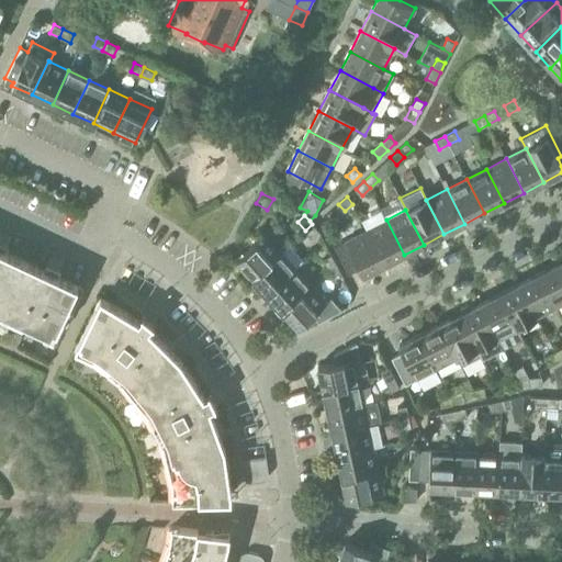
[(384,265),(404,255),(386,220),(367,231),(384,265)]
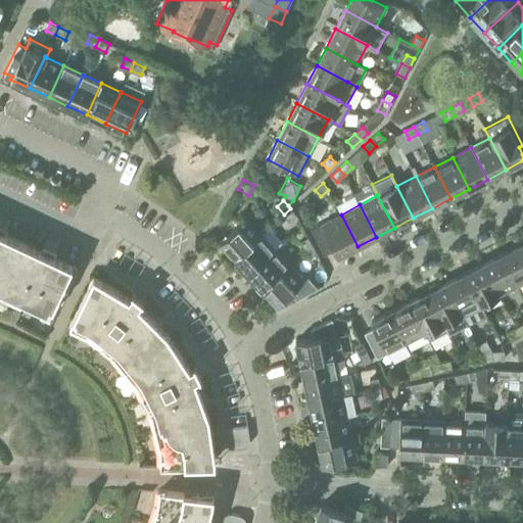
[(297,216),(290,208),(284,215),(291,222),(297,216)]
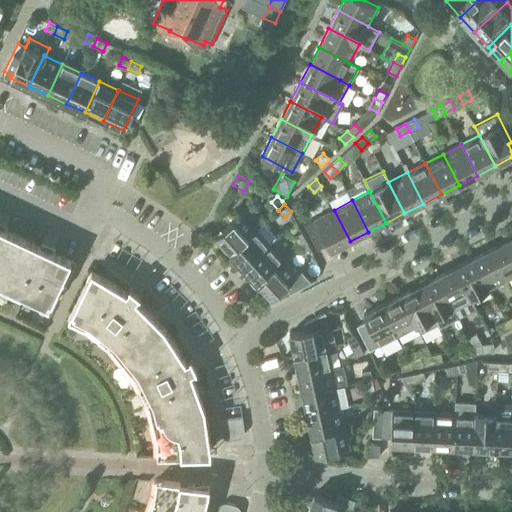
[(216,237),(230,253),(256,229),(263,222),(249,207),(216,237)]
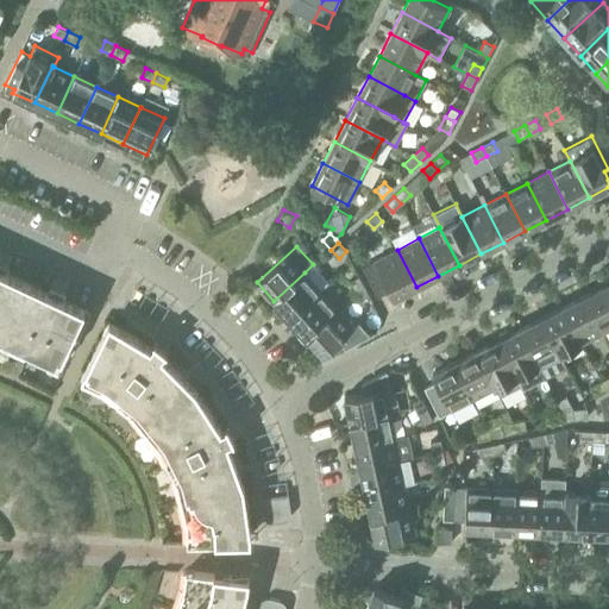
[(394,299),(416,287),(397,250),(363,267),(378,296),(389,290),(394,299)]
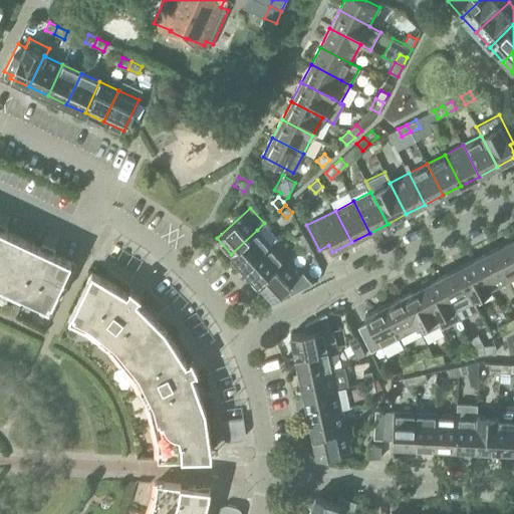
[(0,285),(22,238),(4,230),(6,225),(7,225),(11,218),(0,212),(0,285)]
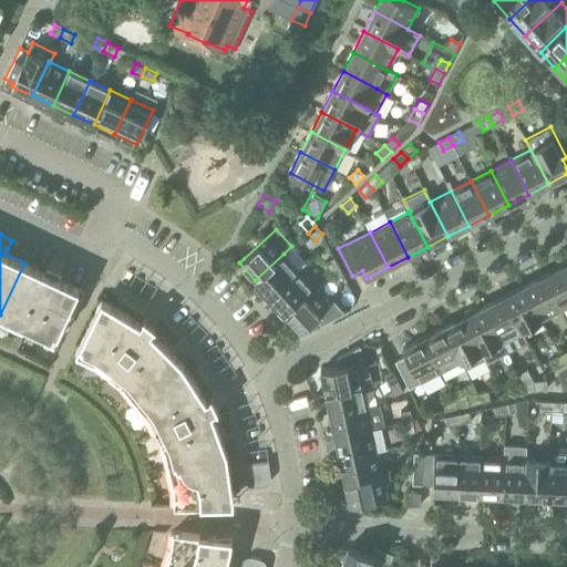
[(298,270),(284,254),(255,280),(269,296),(298,270)]
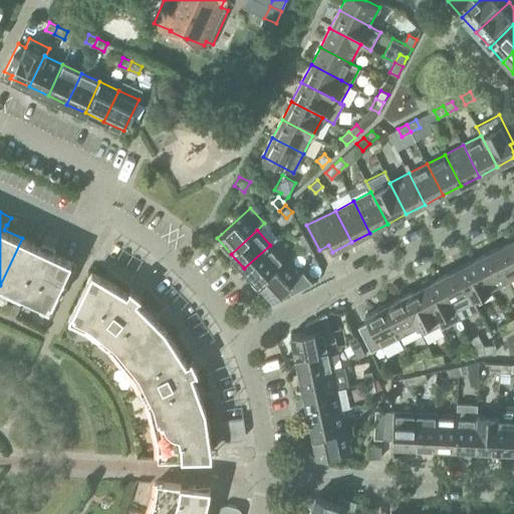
[(300,246),(308,242),(303,233),(295,237),(300,246)]
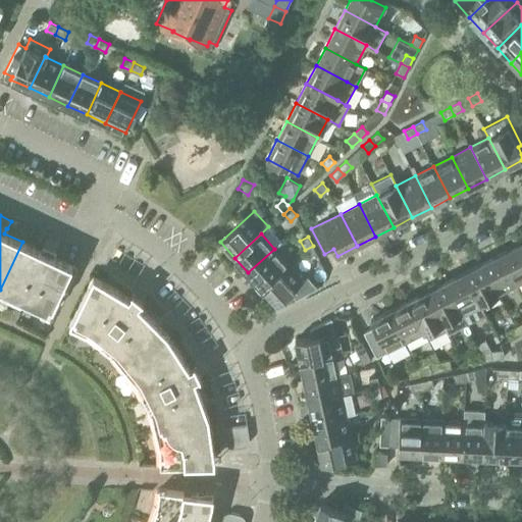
[(77,268),(53,256),(55,251),(56,252),(60,245),(46,238),(43,246),(44,246),(42,251),(22,242),(0,290),(0,292),(7,296),(9,292),(42,307),(40,311),(49,315),(56,300),(61,302),(77,268)]
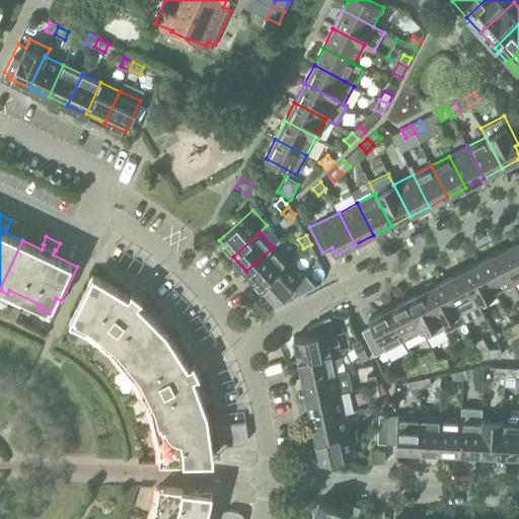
[(518,245),(517,242),(499,251),(515,283),(518,280),(518,245)]
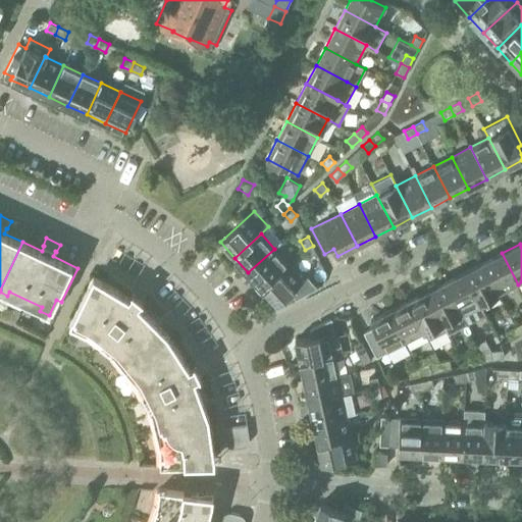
[(313,246),(305,250),(310,259),(317,256),(313,246)]
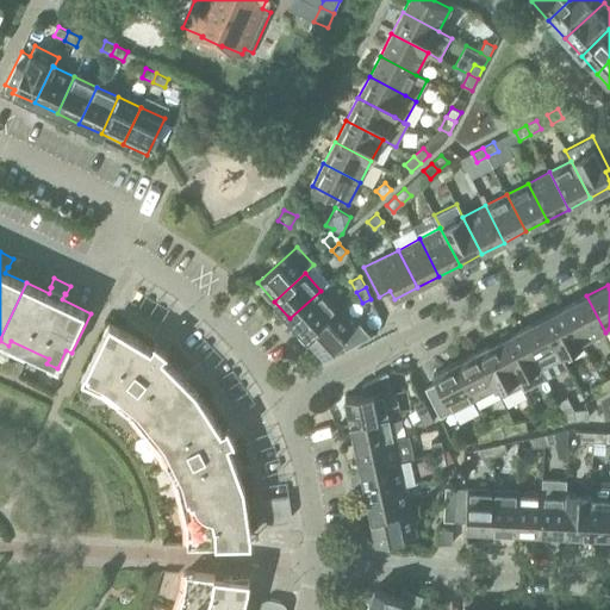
[(290,318),(306,337),(337,309),(321,291),(290,318)]
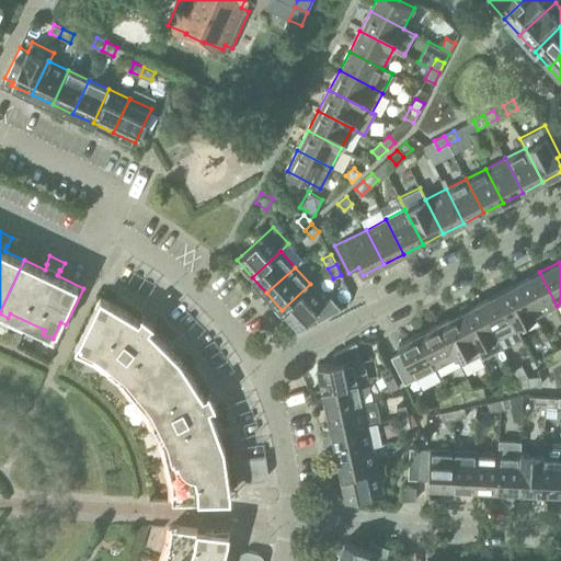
[(536,316),(557,306),(539,272),(519,283),(536,316)]
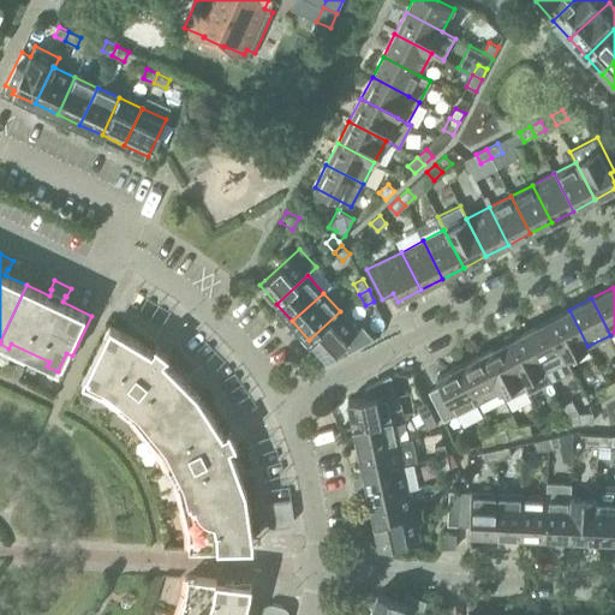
[(569,310),(547,321),(566,358),(587,346),(569,310)]
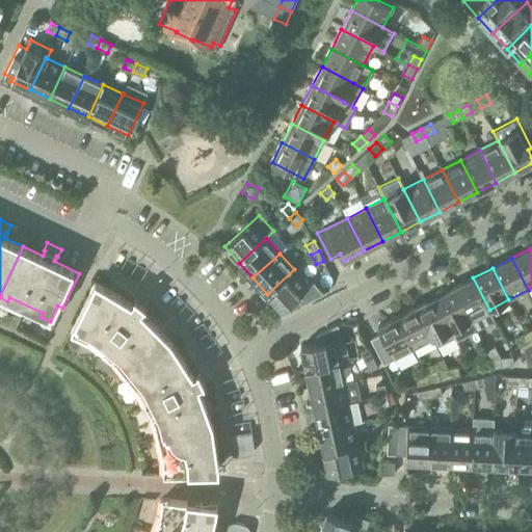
[(313,281),(308,285),(294,269),(267,294),(283,311),(296,298),(301,304),(323,293),(313,281)]
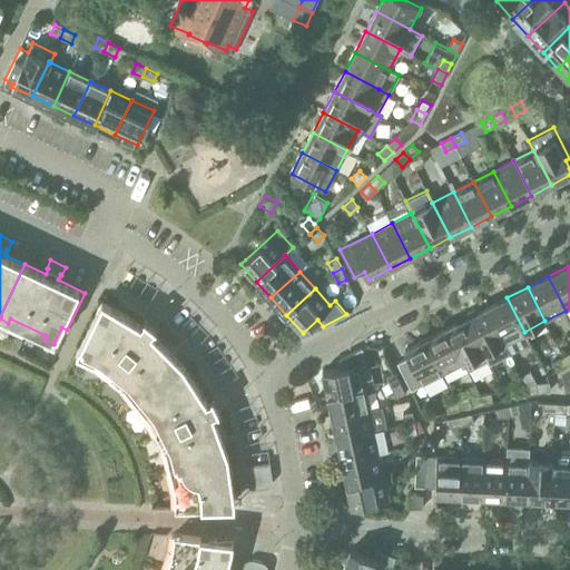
[(524,332),(507,297),(485,308),(503,343),(504,342),(510,354),(530,343),(524,332)]
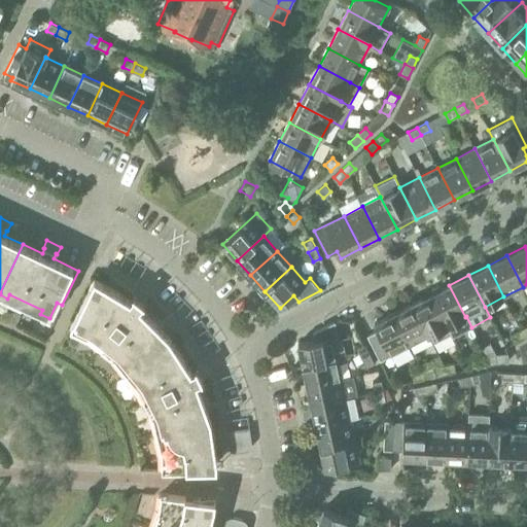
[(113,356),(126,372),(169,337),(140,307),(143,304),(144,305),(145,304),(133,294),(132,295),(133,296),(131,300),(95,278),(70,328),(89,338),(113,356)]
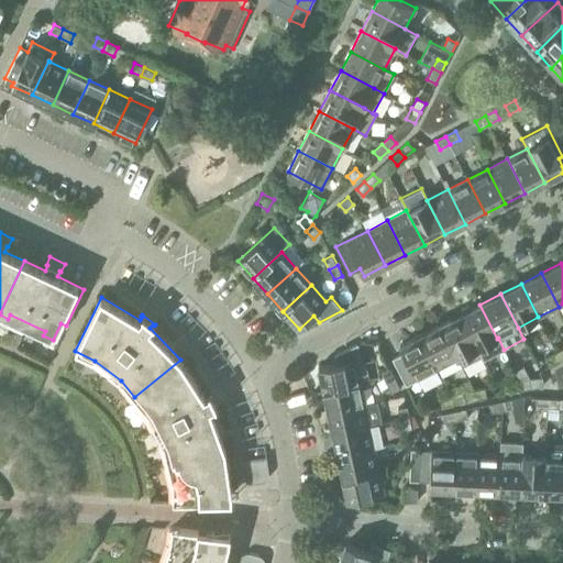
[(498,338),(497,339),(479,305),(460,315),(477,349),(478,348),(482,355),(484,360),(504,350),(498,338)]
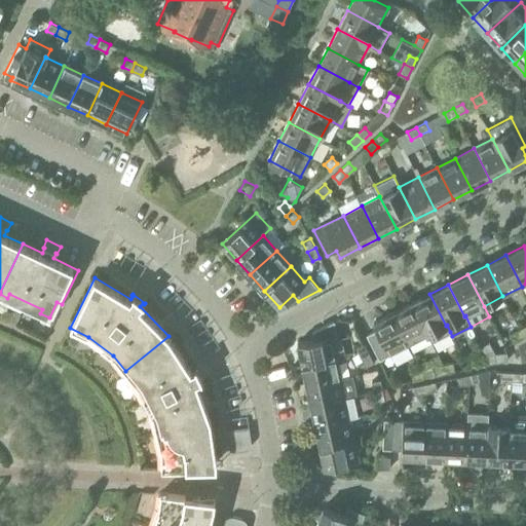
[(447,325),(446,326),(429,294),(412,303),(427,335),(431,342),(450,332),(447,325)]
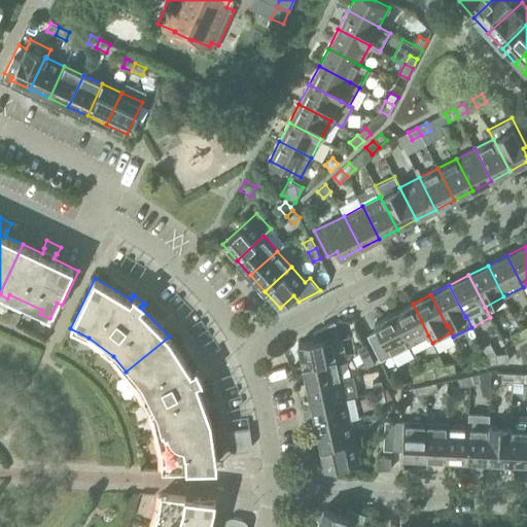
[(413,304),(393,313),(410,345),(428,336),(413,304)]
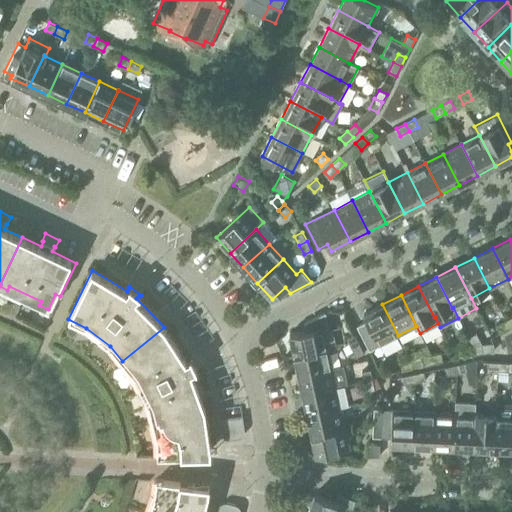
[(16,315),(20,305),(15,303),(11,312),(16,315)]
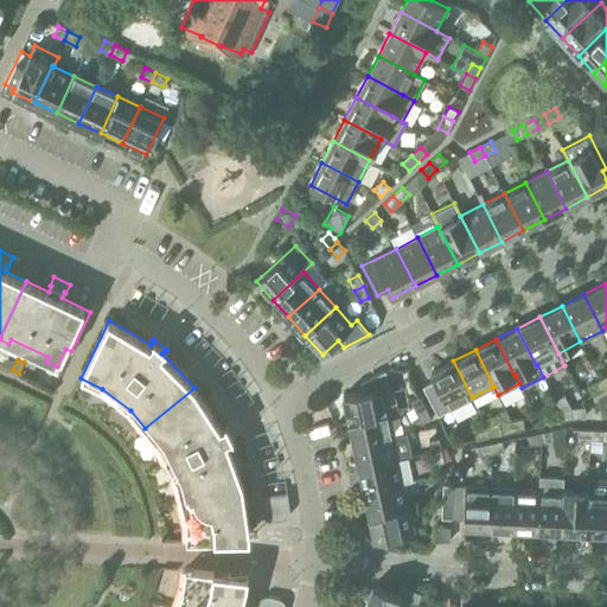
[(438,414),(472,397),(453,360),(430,372),(435,379),(423,385),(438,414)]
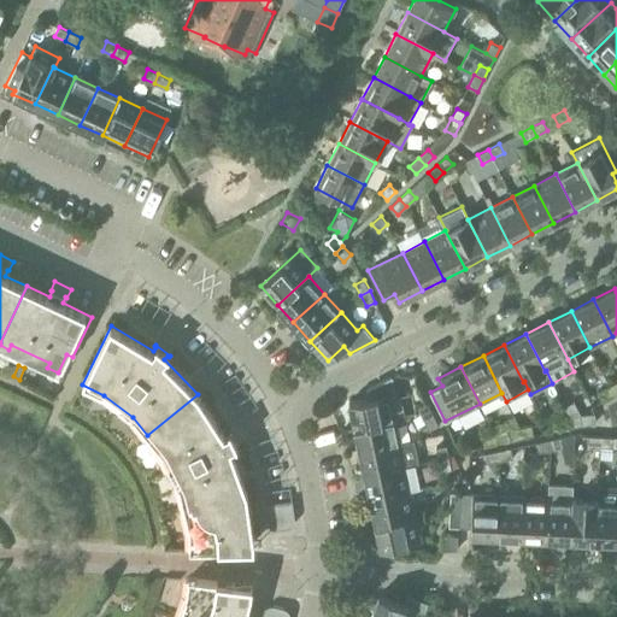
[(350,403),(354,428),(395,419),(391,395),(395,394),(392,382),(393,382),(392,377),(366,389),(369,399),(350,403)]
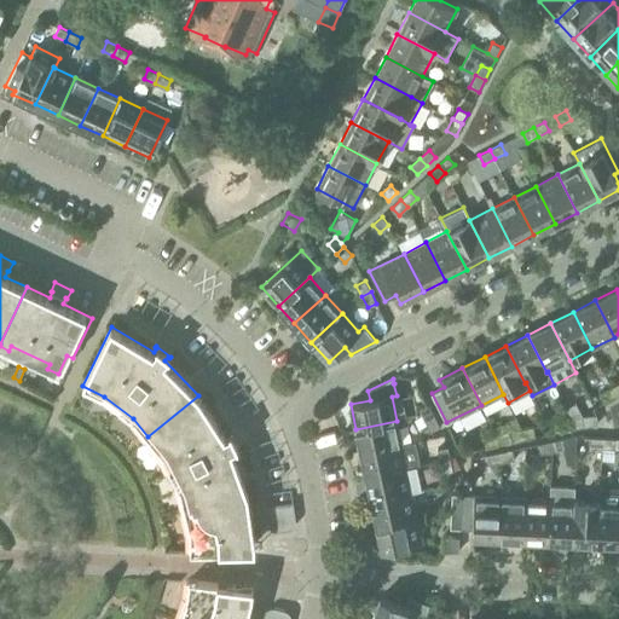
[(617,397),(612,387),(601,393),(605,401),(617,397)]
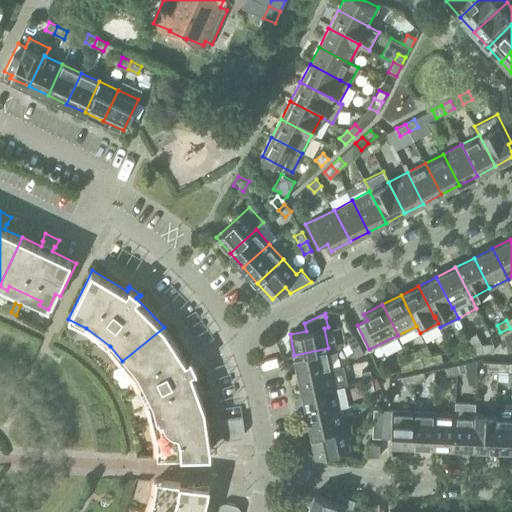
[(186,360),(164,327),(122,361),(134,376),(148,403),(152,422),(205,409),(191,371),(195,369),(196,370),(197,369),(190,356),(189,357),(190,358),(186,360)]
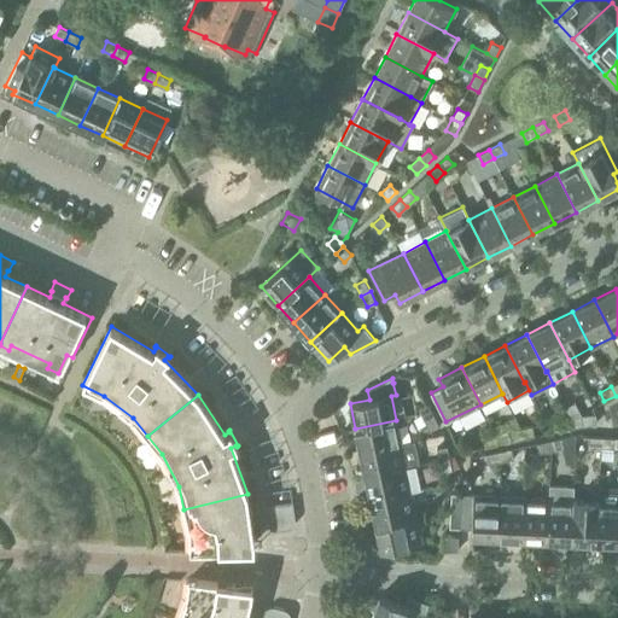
[(419,409),(424,420),(433,415),(427,404),(419,409)]
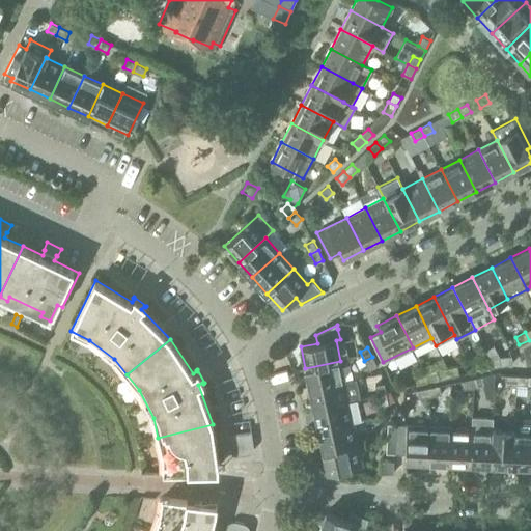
[(372,357),(364,361),(369,370),(378,366),(372,357)]
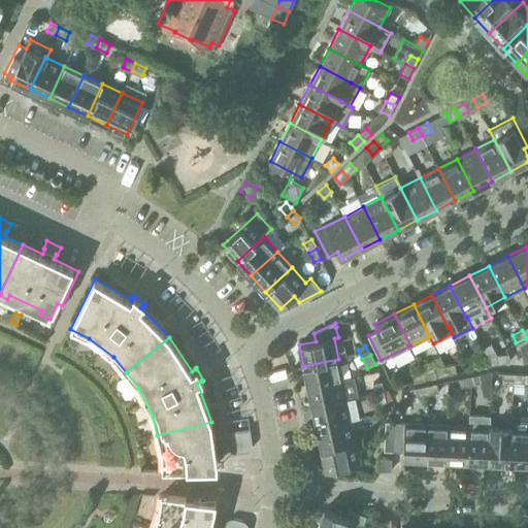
[(496,355),(486,357),(488,366),(498,364),(496,355)]
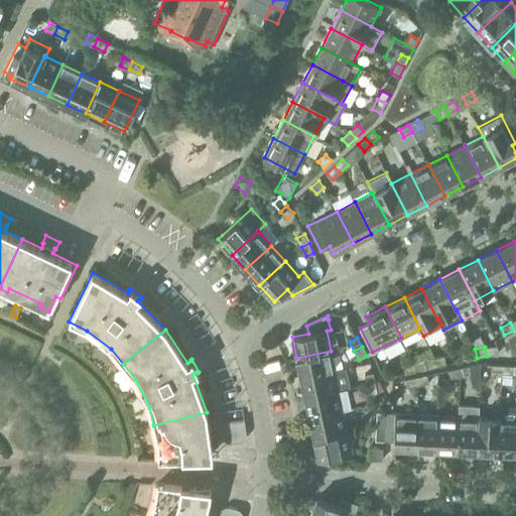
[(477,358),(475,349),(465,351),(467,360),(477,358)]
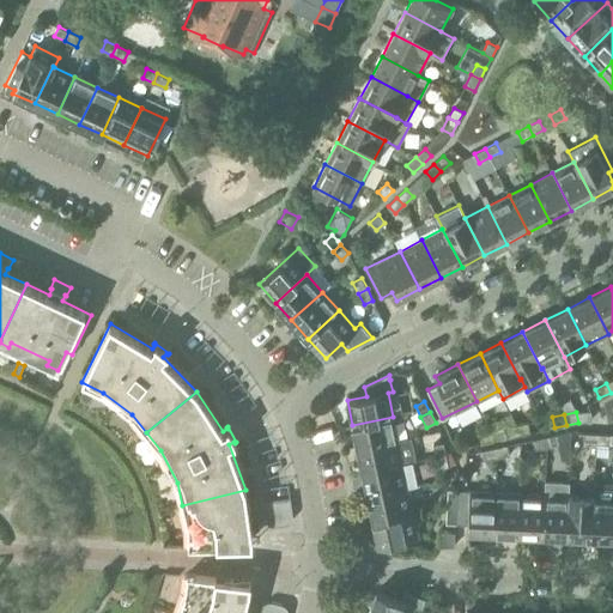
[(398,439),(393,417),(352,425),(357,449),(398,439)]
